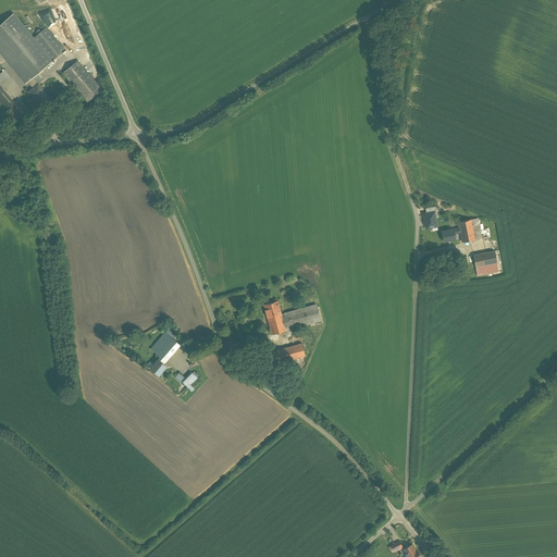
[(37,82),(38,84),(42,81),(37,73),(63,49),(46,27),(33,38),(11,13),(0,22),(0,54),(25,84),(33,76),(37,83),(37,82)]
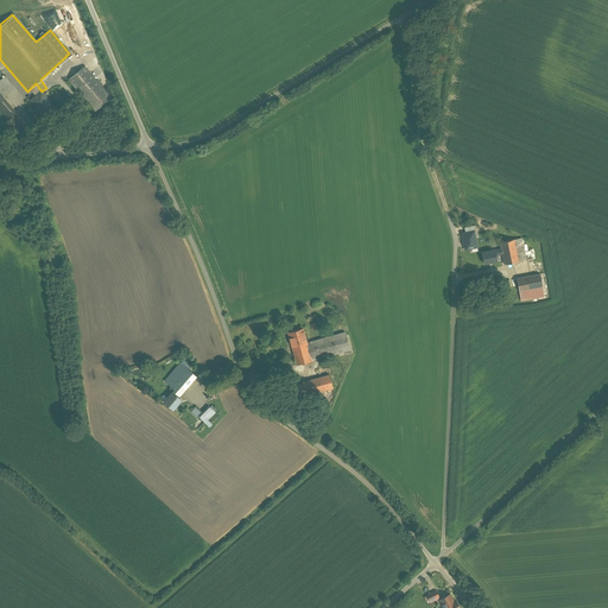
[(109,97),(82,67),(67,81),(94,111),(109,97)]
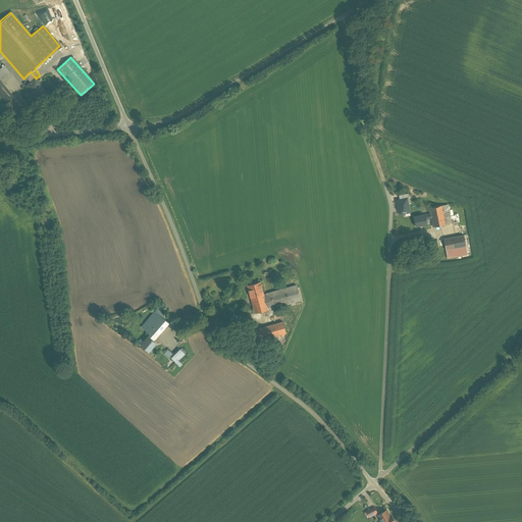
[(0,69),(0,80),(1,82),(11,72),(5,65),(0,69)]
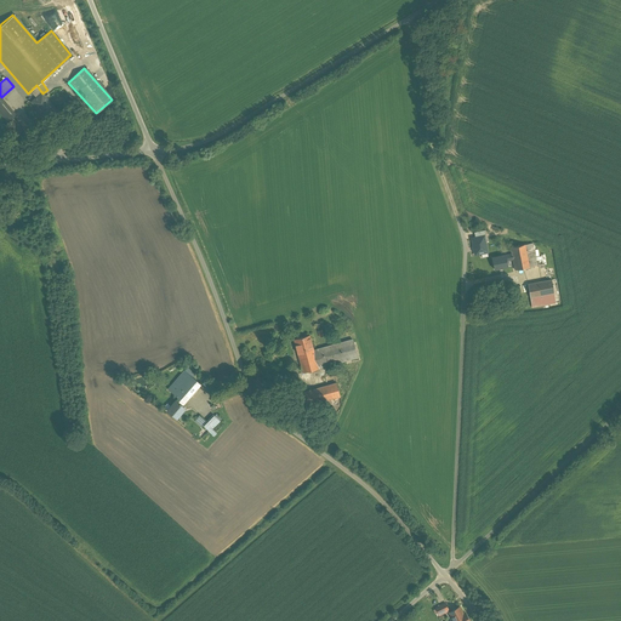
[(41,91),(41,92),(29,102),(45,120),(57,110),(43,93),(41,91)]
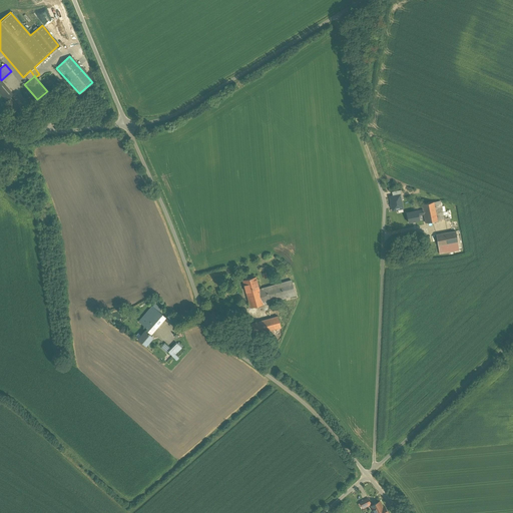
[(14,95),(1,80),(0,79),(0,92),(7,101),(3,104),(16,119),(24,113),(10,98),(14,95)]
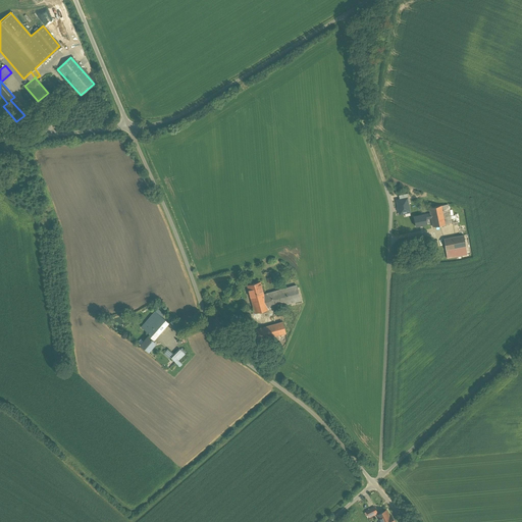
[(396,197),(401,217),(411,214),(406,194),(396,197)]
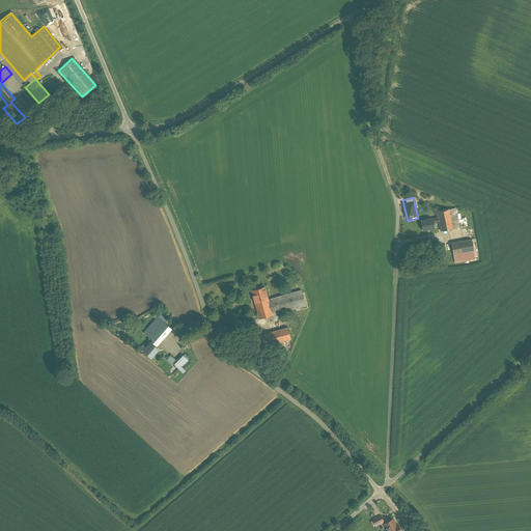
[(455,208),(435,213),(436,218),(437,223),(439,231),(458,228),(455,208)]
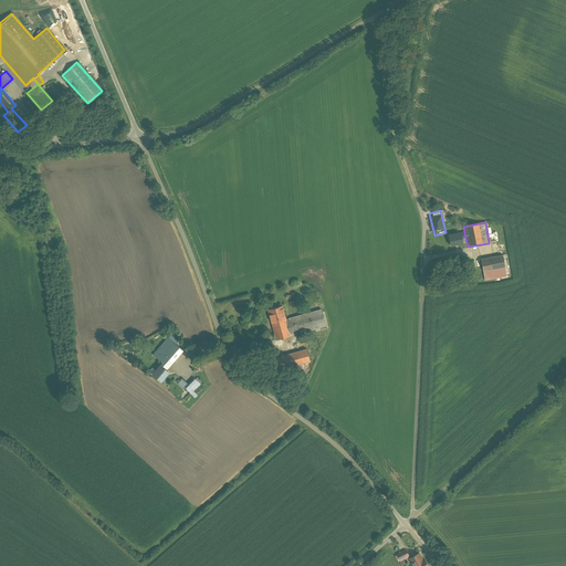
[(447,236),(449,248),(462,245),(461,239),(465,238),(464,232),(447,236)]
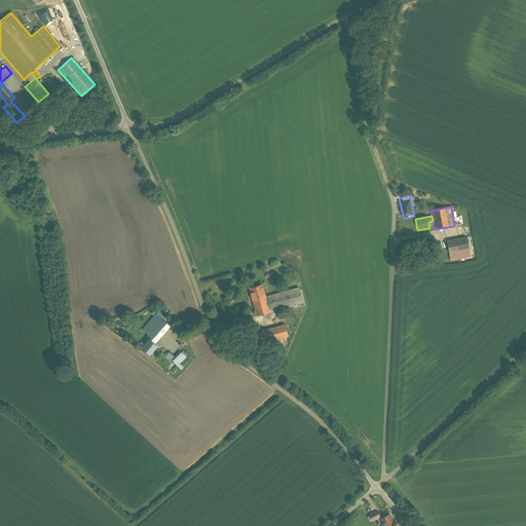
[(466,237),(447,241),(450,262),(471,258),(466,237)]
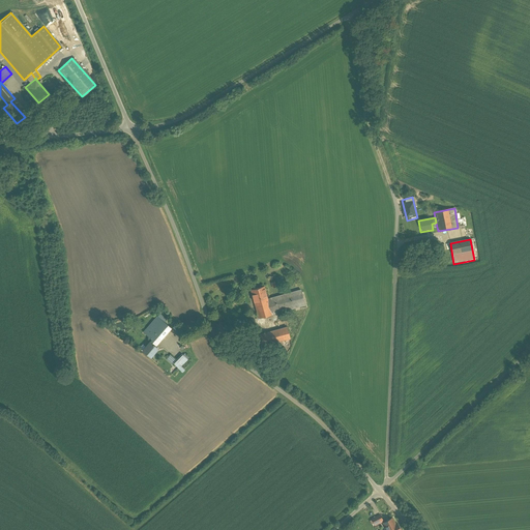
[(253,303),(268,299),(265,287),(249,291),(253,303)]
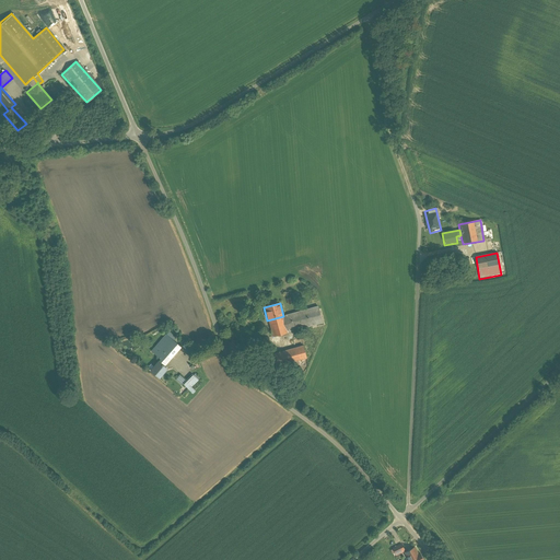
[(283,316),(267,321),(271,337),(322,323),(317,306),(283,316)]
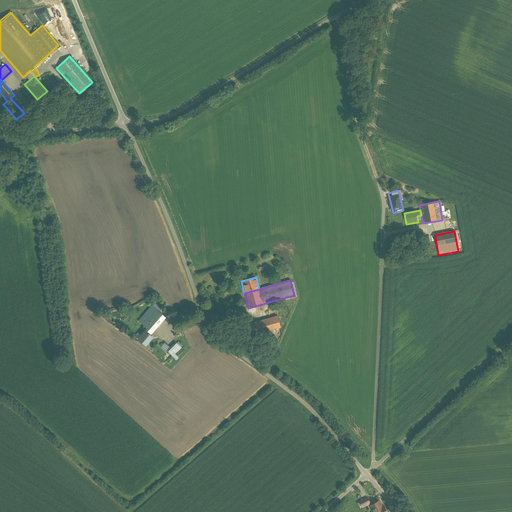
[(139,321),(147,328),(152,332),(166,317),(159,312),(161,309),(154,304),(139,321)]
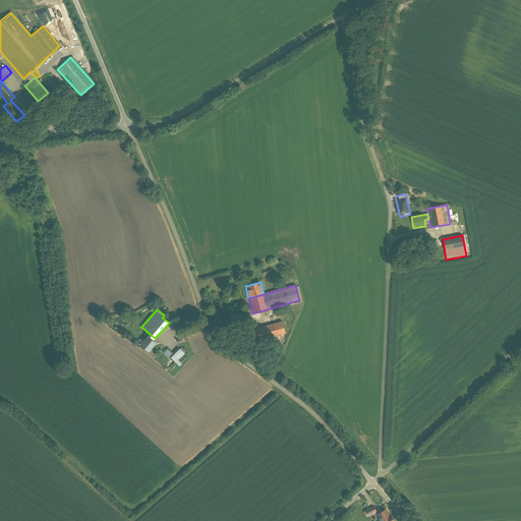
[(285,335),(281,323),(249,332),(252,344),(285,335)]
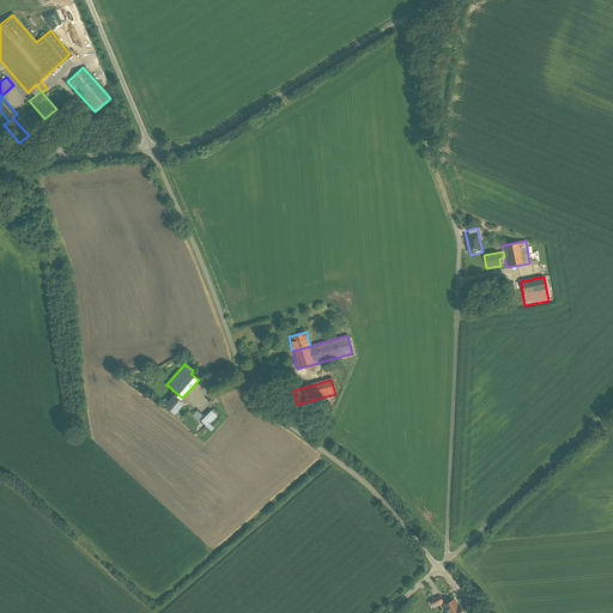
[(180,400),(182,398),(176,393),(165,406),(175,413),(183,404),(180,400)]
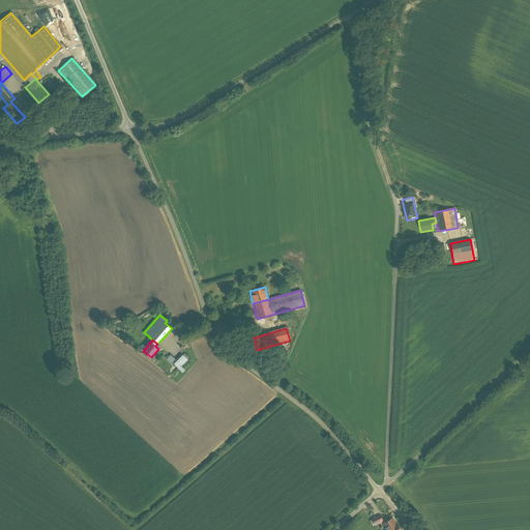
[(186,360),(180,354),(174,360),(171,363),(181,374),(185,370),(181,366),(186,360)]
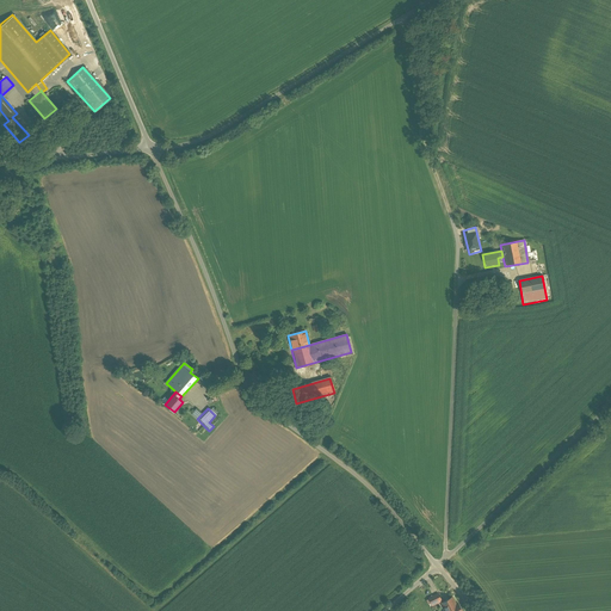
[(201,415),(195,411),(190,417),(196,421),(197,419),(201,415)]
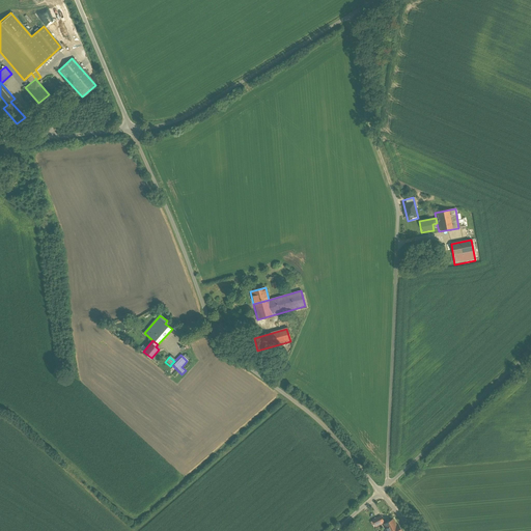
[(381,515),(372,520),(375,526),(384,522),(381,515)]
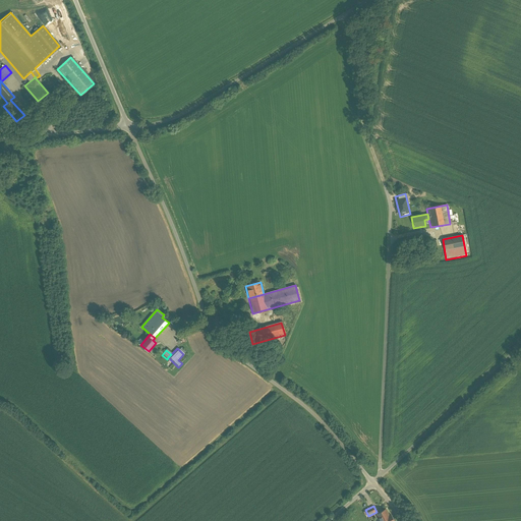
[(386,510),(378,514),(381,520),(394,520),(391,514),(389,515),(386,510)]
